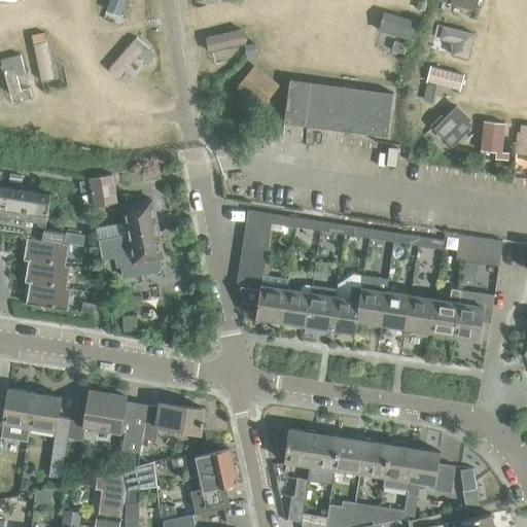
[(107,0),(107,2),(130,10),(133,0),(107,0)]
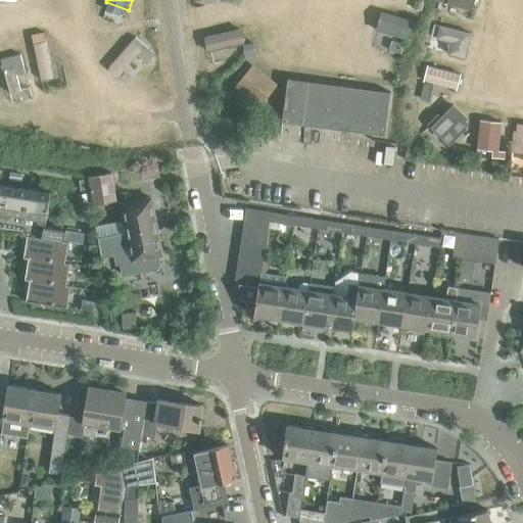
[(442,0),(472,8),(474,0),(442,0)]
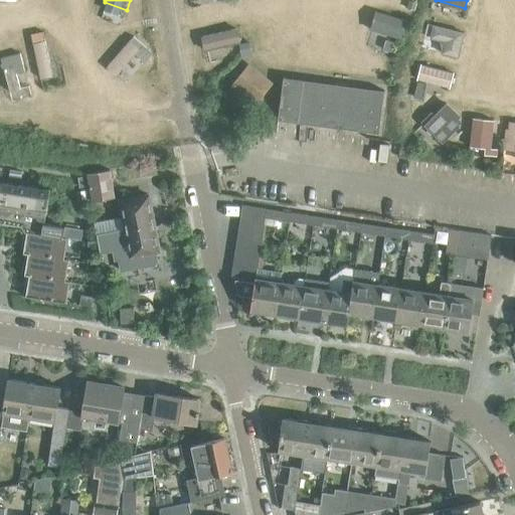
[(403,37),(406,17),(374,11),(370,30),(403,37)]
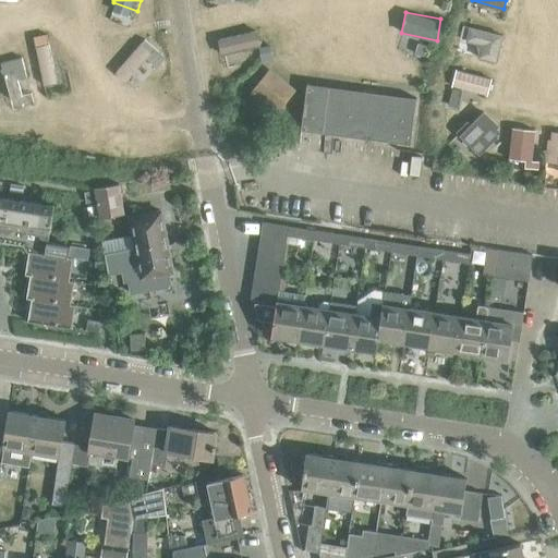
[(463,50),(496,60),(504,35),(471,25),(463,50)]
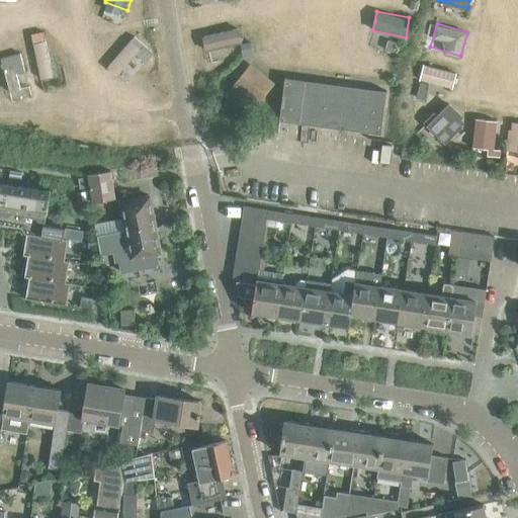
[(204,48),(242,42),(240,28),(202,34),(204,48)]
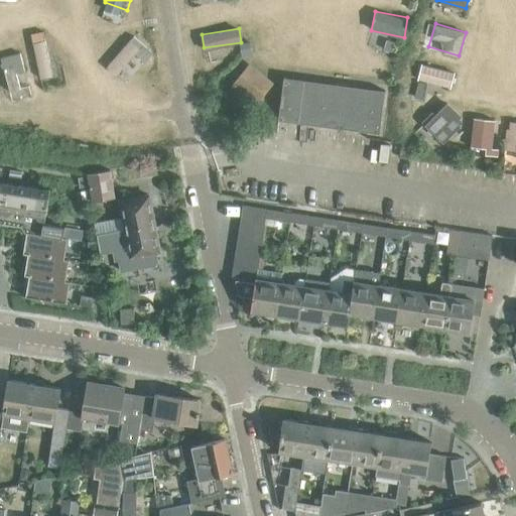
[(128,82),(152,49),(131,34),(108,67),(128,82)]
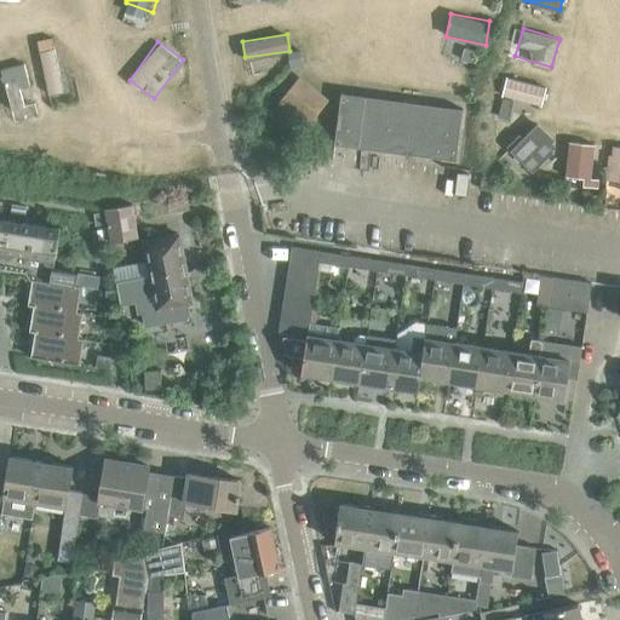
[(47,92),(62,91),(56,46),(41,49),(47,92)]
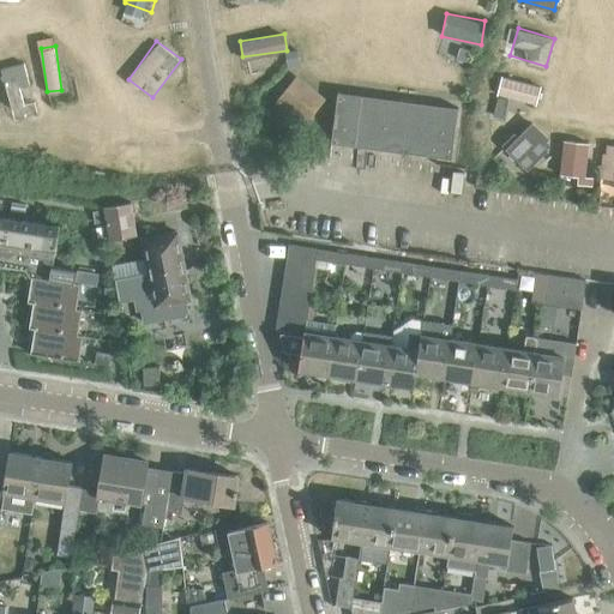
[(23,61),(1,68),(8,94),(31,86),(23,61)]
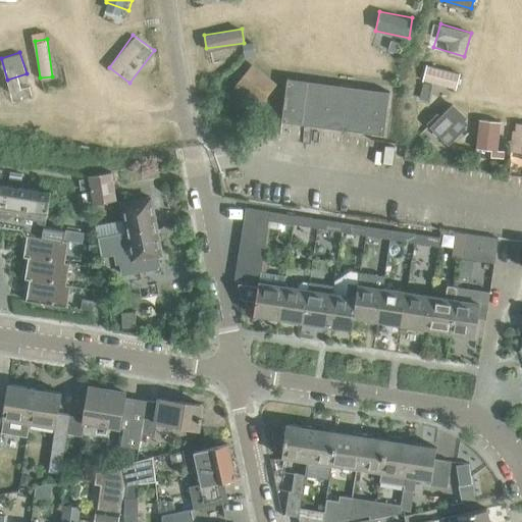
[(258,105),(277,82),(253,62),(235,86),(258,105)]
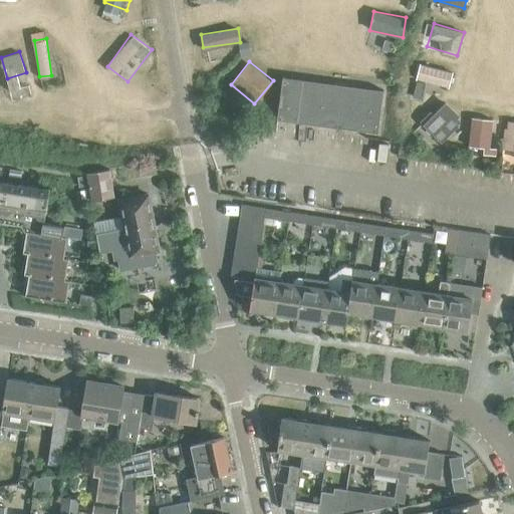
[(449,86),(453,71),(421,62),(417,77),(449,86)]
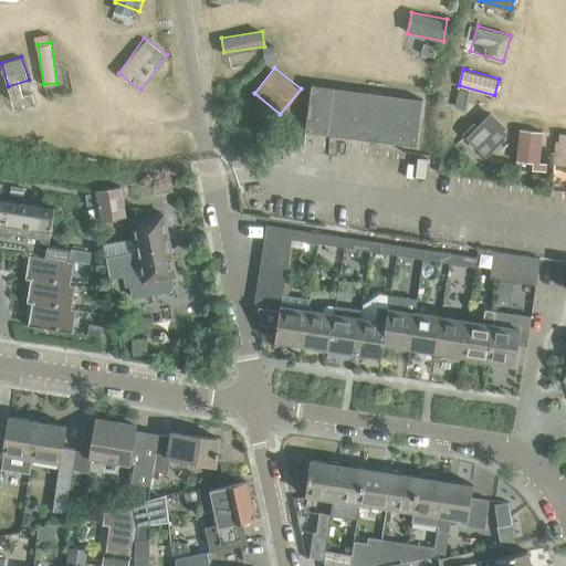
[(411,102),(335,91),(335,90),(313,86),(306,132),(417,148),(421,116),(410,115),(411,102)]
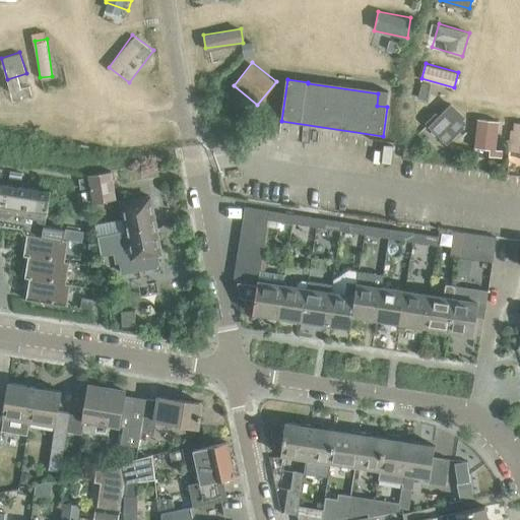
[(451,102),(428,124),(446,142),(468,119),(451,102)]
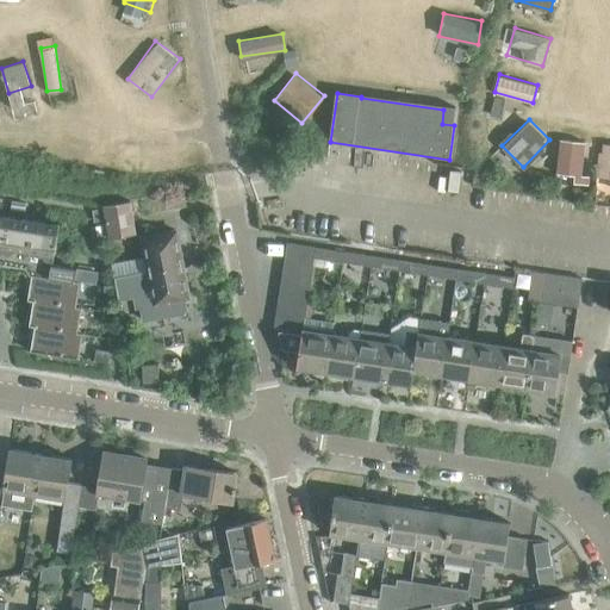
[(584,182),(586,139),(559,138),(558,172),(573,173),(572,181),(584,182)]
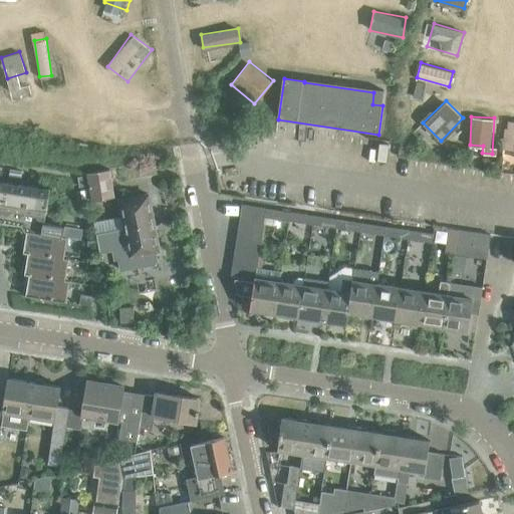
[(503,158),(513,158),(513,119),(505,119),(503,158)]
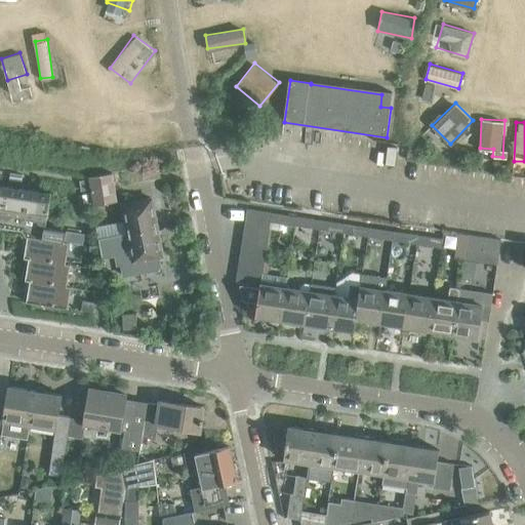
[(22,176),(9,174),(8,183),(21,184),(22,176)]
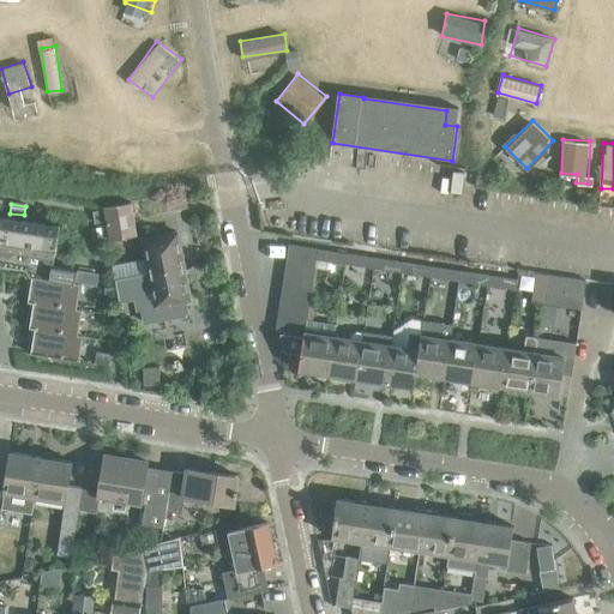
[(130,204),(110,206),(103,208),(108,240),(136,235),(130,204)]
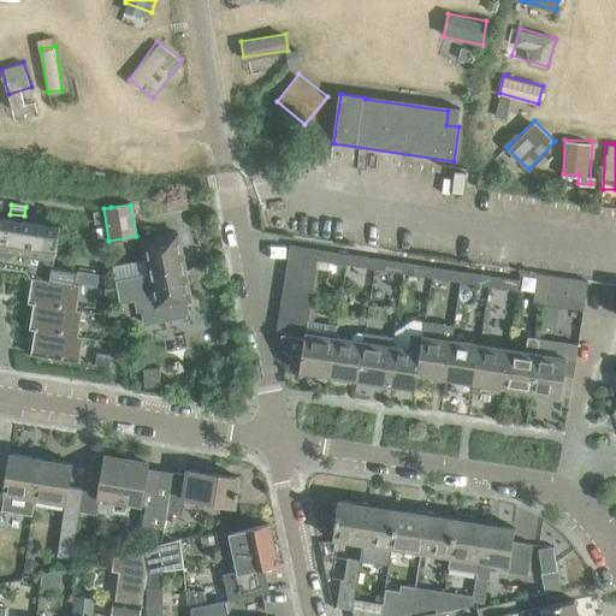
[(101,212),(93,213),(94,224),(104,223),(101,212)]
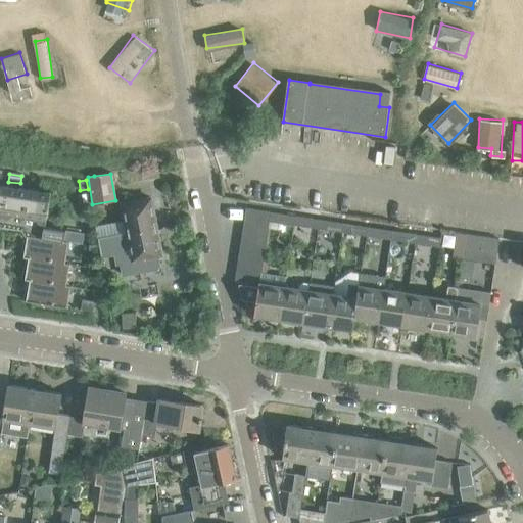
[(0,228),(5,230),(8,228),(20,230),(20,231),(25,236),(62,242),(62,241),(64,230),(44,227),(50,193),(0,184),(0,228)]
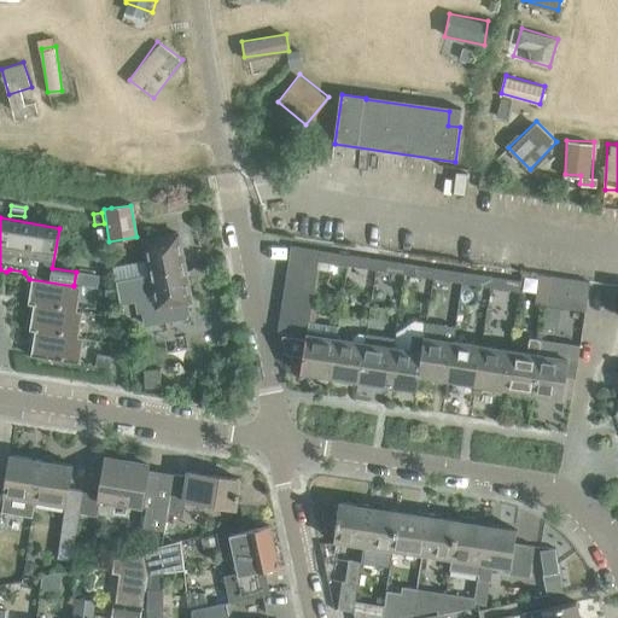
[(95,229),(98,240),(106,239),(104,228),(95,229)]
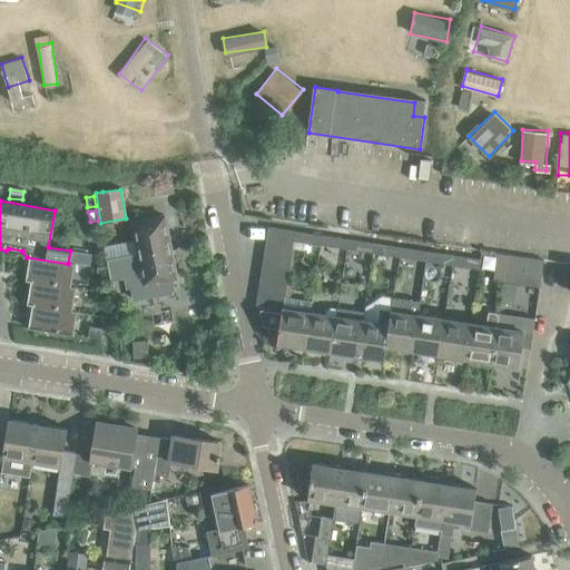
[(136,242),(104,248),(106,262),(110,262),(126,258),(139,256),(138,254),(169,247),(164,216),(131,222),(136,242)]
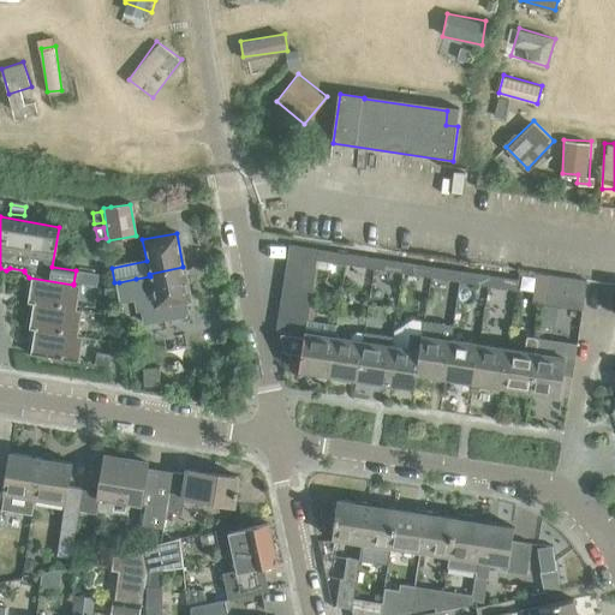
[(317,249),(288,245),(286,260),(315,263),(316,261),(315,261),(317,249)]
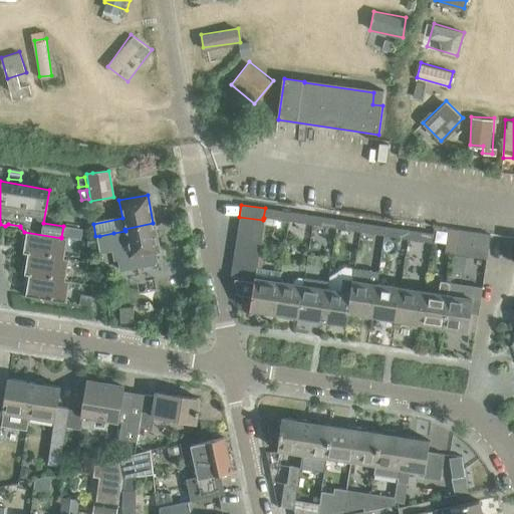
[(282,211),(265,208),(263,218),(264,218),(280,220),(282,211)]
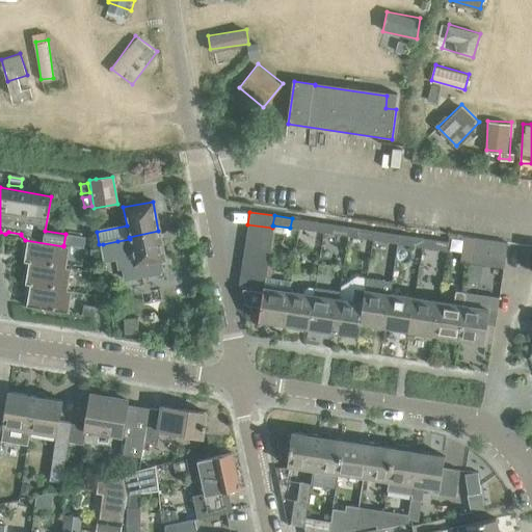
[(316,232),(317,222),(299,219),(298,229),(316,232)]
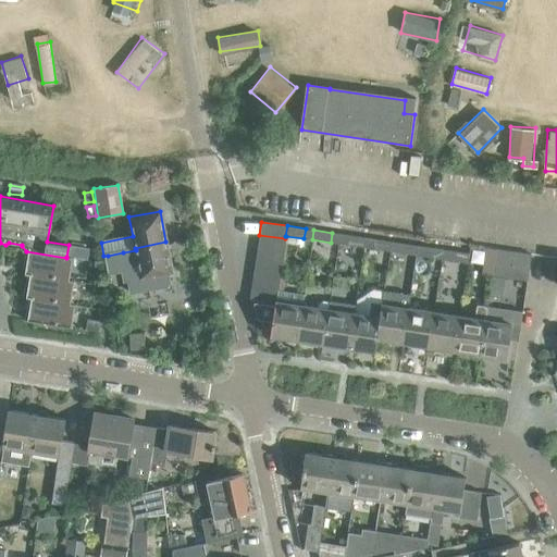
[(356,246),(358,236),(339,234),(338,244),(356,246)]
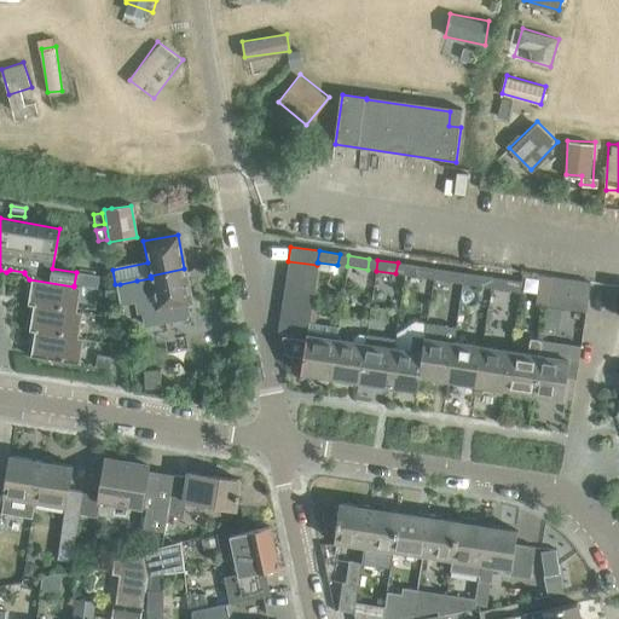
[(288,261),(285,276),(316,279),(317,265),(288,261)]
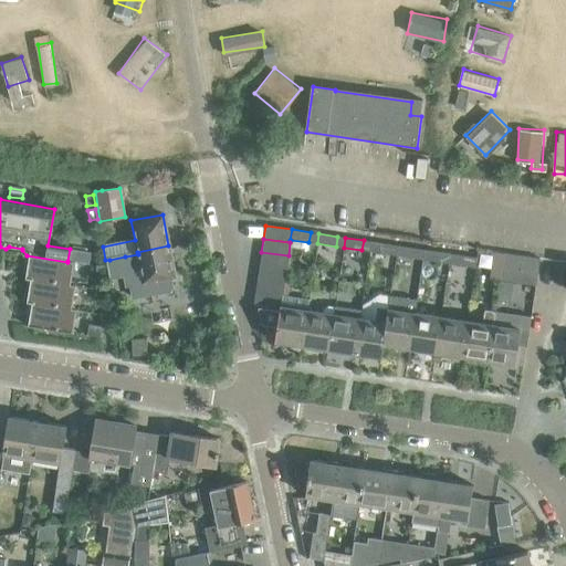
[(388,254),(389,244),(371,241),(369,251),(388,254)]
